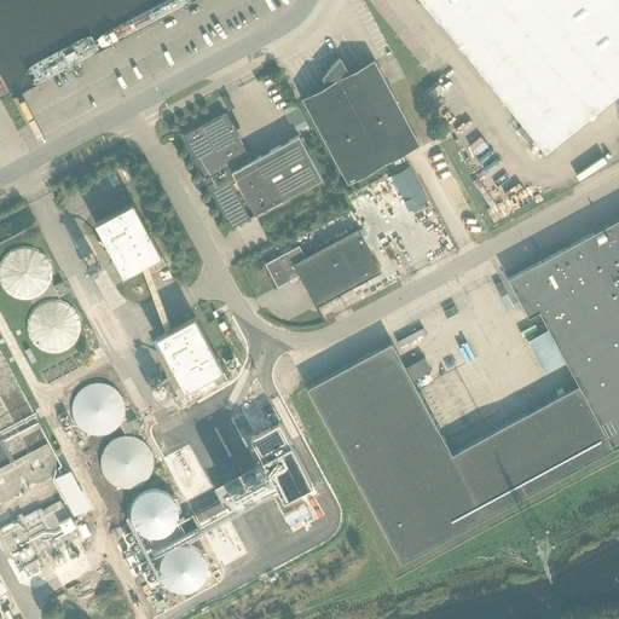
[(618,0),(422,0),(522,125),(518,128),(528,142),(533,138),(545,154),(618,93),(618,0)]
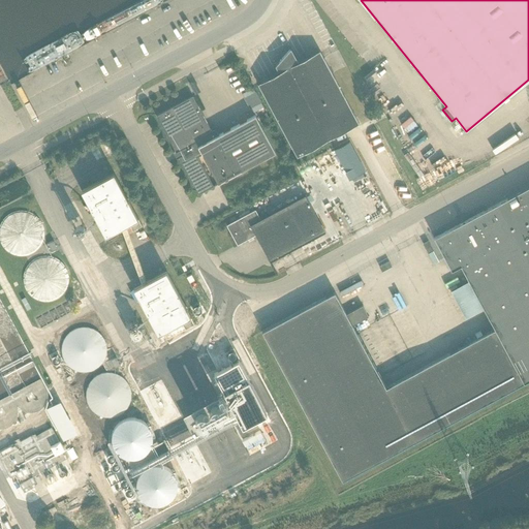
[(275,65),(279,72),(258,84),(297,156),(359,123),(319,50),(299,62),(291,48),(275,65)]
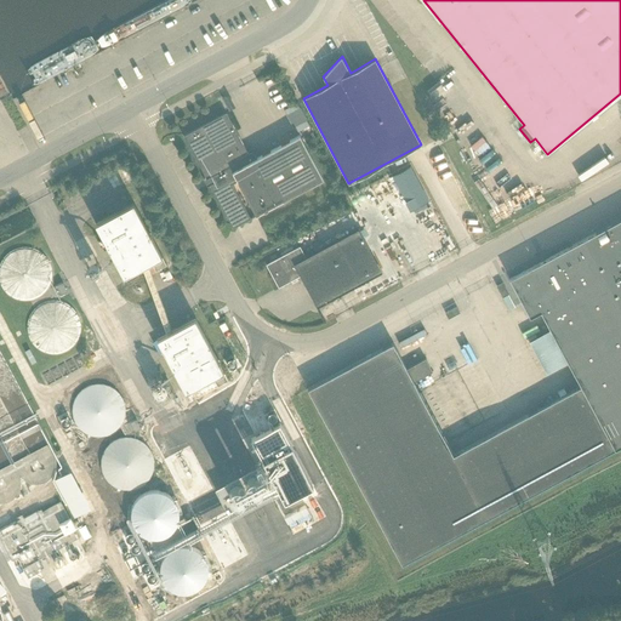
[(324,178),(301,136),(257,159),(252,153),(250,154),(227,113),(183,137),(234,228),(324,178)]
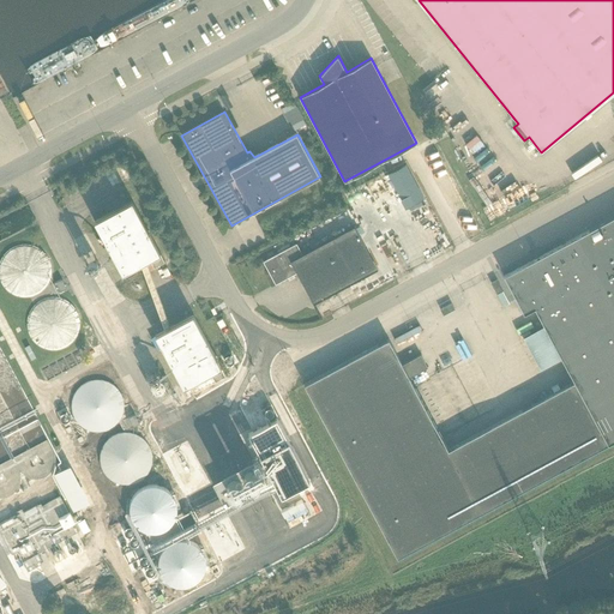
[(405,208),(425,198),(405,164),(387,174),(405,208)]
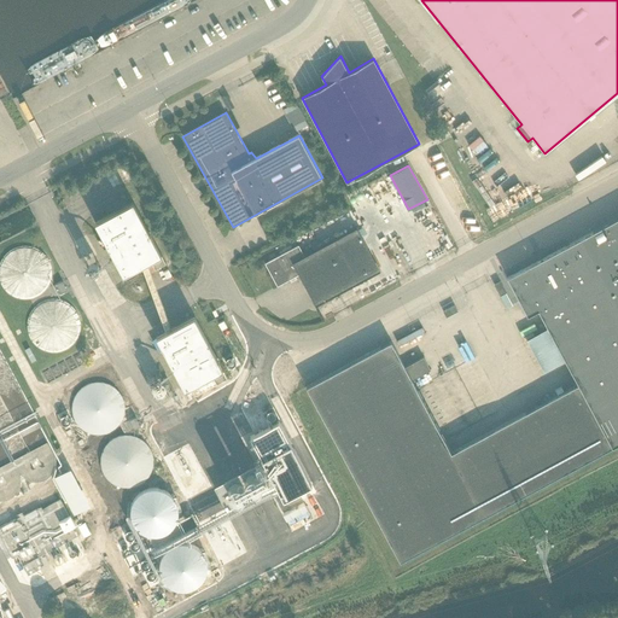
[(92,232),(123,293),(167,272),(158,255),(156,257),(133,211),(92,232)]
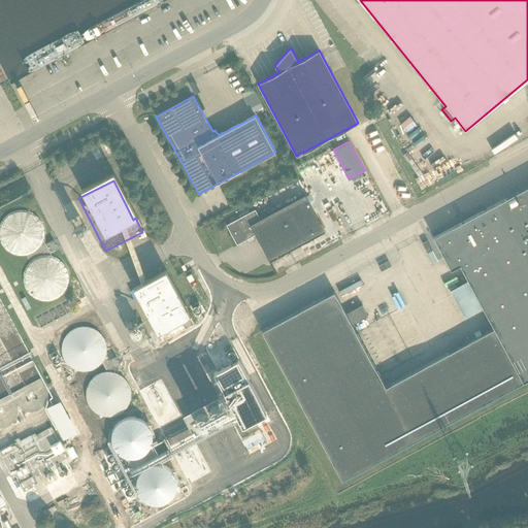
[(341,480),(487,401),(523,382),(527,378),(527,186),(433,237),(451,269),(460,265),(468,281),(450,290),(465,317),(483,307),(494,328),(386,387),(352,324),(367,316),(362,304),(345,314),(334,292),(262,331),(341,480)]
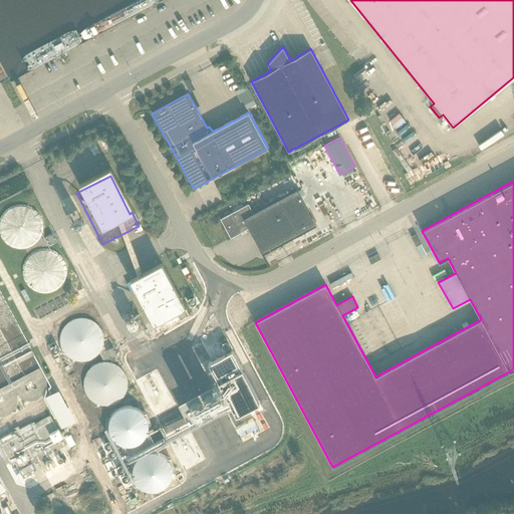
[(316,225),(297,189),(253,213),(248,204),(221,219),(231,237),(248,228),(262,254),(316,225)]
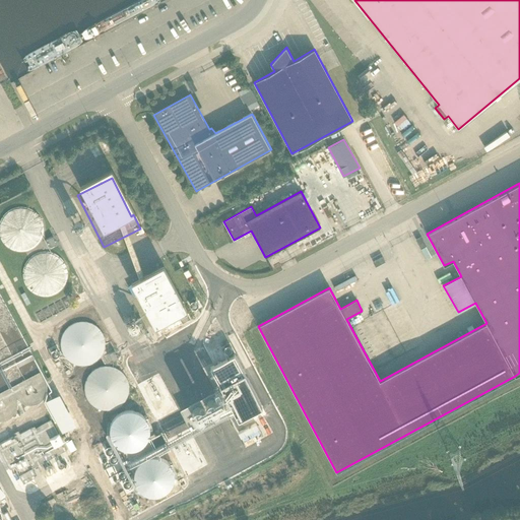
[(25,202),(0,221),(0,235),(18,259),(50,235),(25,202)]
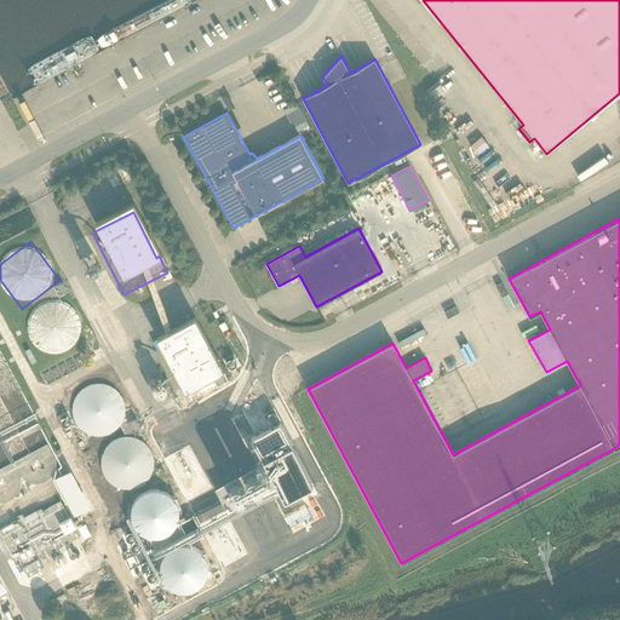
[(507,293),(501,282),(495,285),(501,297),(507,293)]
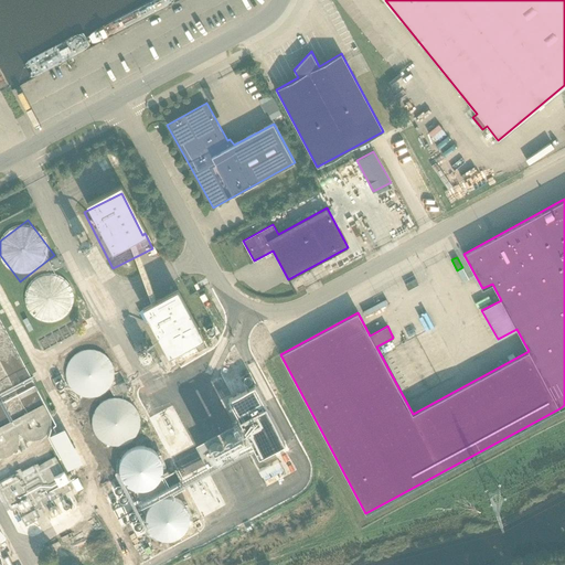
[(462,267),(457,270),(464,281),(469,278),(462,267)]
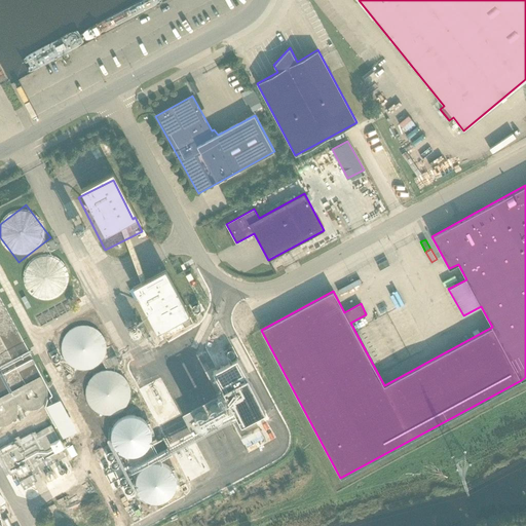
[(74,289),(55,251),(19,268),(37,306),(74,289)]
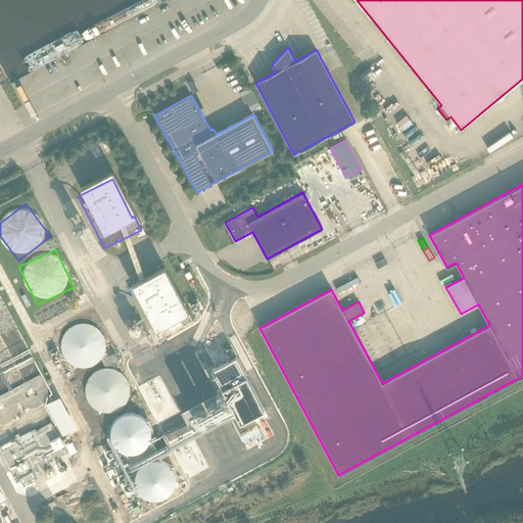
[(378,268),(387,263),(384,258),(375,264),(378,268)]
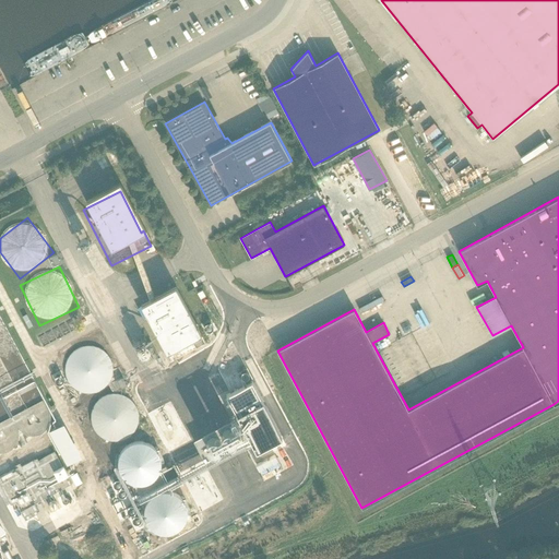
[(177,277),(145,294),(174,345),(204,329),(177,277)]
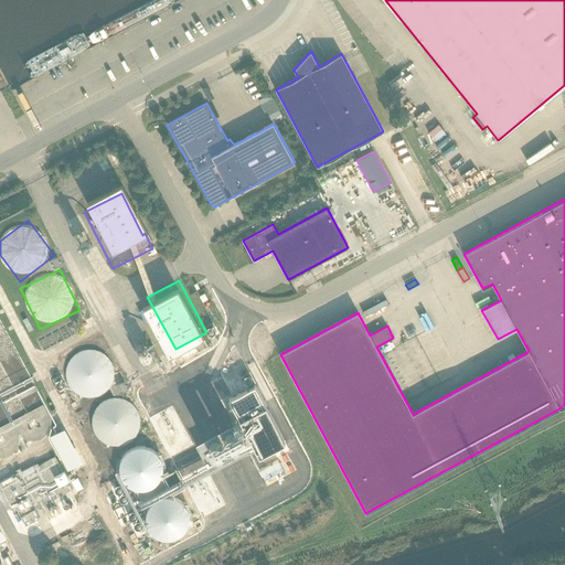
[(0,457),(3,458),(8,456),(12,454),(17,449),(19,445),(20,445),(22,450),(28,448),(28,447),(23,439),(23,438),(29,440),(35,440),(41,439),(45,436),(49,430),(51,425),(51,419),(49,414),(0,322),(0,457)]
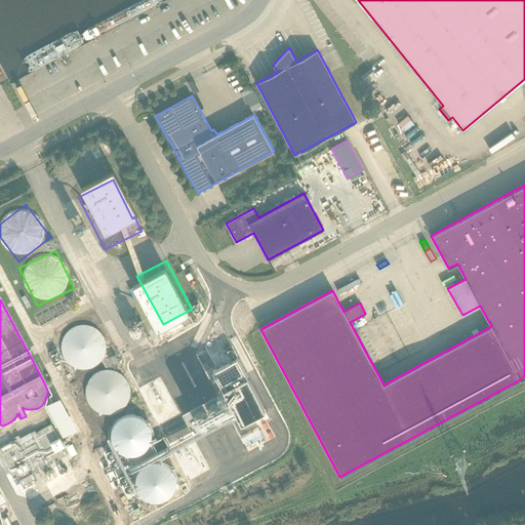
[(223,354),(228,363),(213,371),(245,431),(269,417),(237,358),(232,348),(223,352),(224,354),(223,354)]
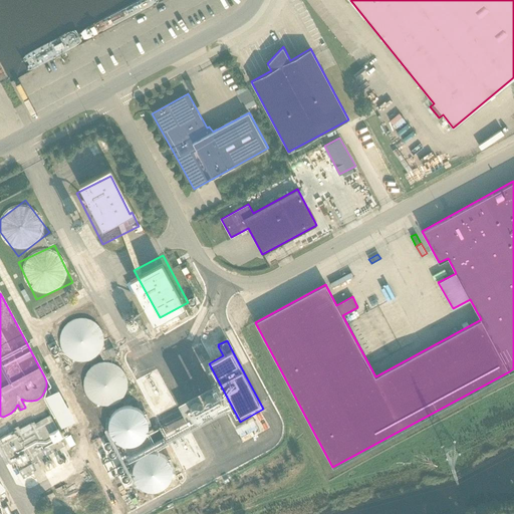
[(74,420),(58,392),(48,398),(63,426),(74,420)]
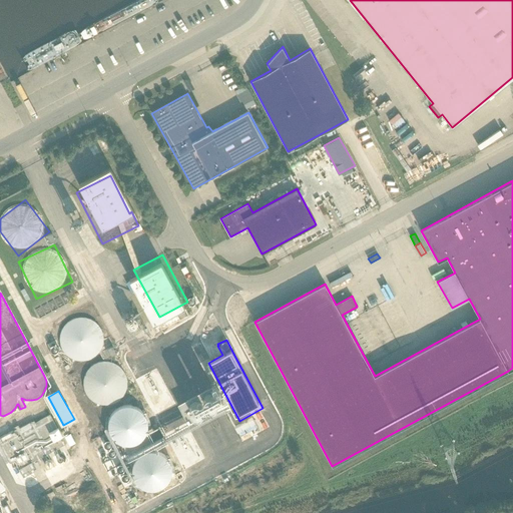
[(146,417),(136,410),(123,409),(112,416),(106,427),(108,440),(116,450),(128,454),(141,450),(149,441),(151,428),(146,417)]
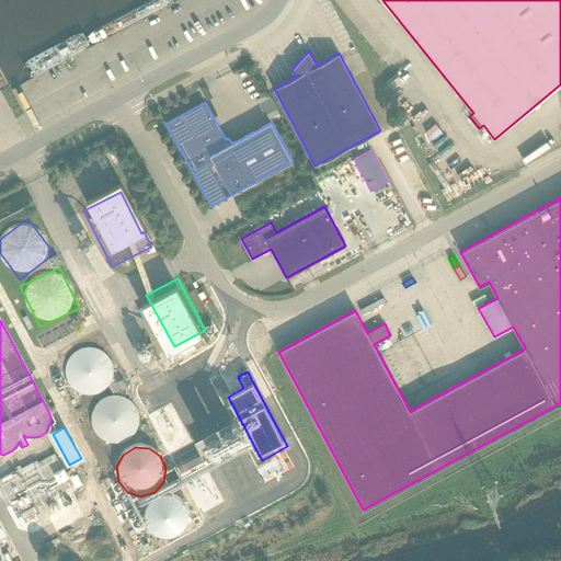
[(16,470),(0,478),(0,484),(11,505),(16,503),(26,521),(39,514),(35,505),(72,485),(55,454),(38,461),(33,461),(16,470)]
